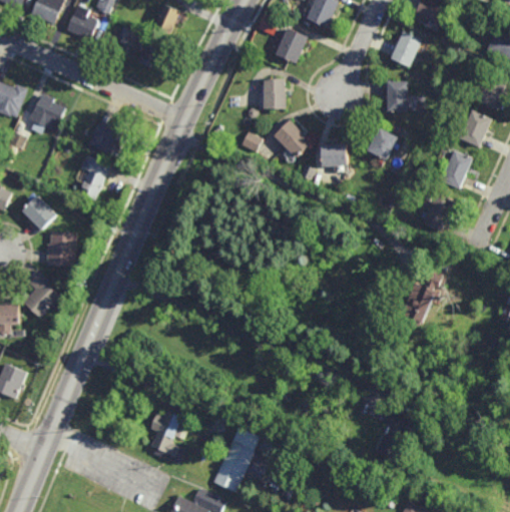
[(23,0),(19,11),(0,1),(0,0),(23,0)]
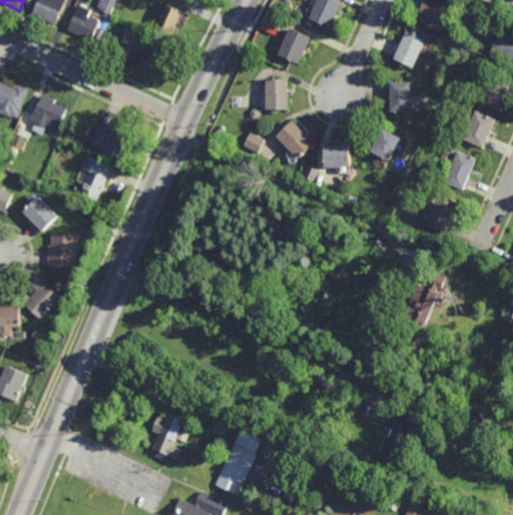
[(62,0),(66,1),(55,26),(31,16),(38,0),(62,0)]
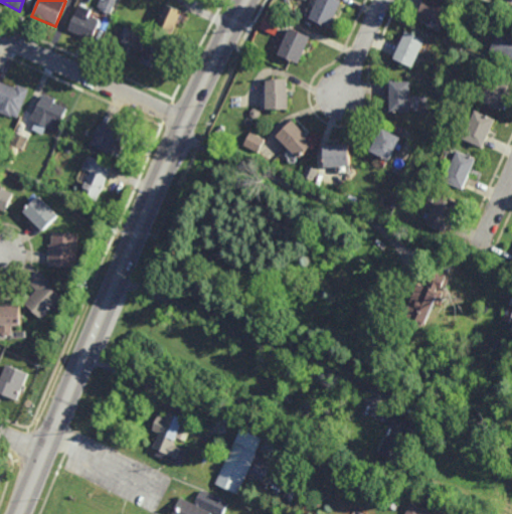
[(112,0),(112,2),(113,3),(108,17),(99,13),(100,11),(95,9),(98,0),(112,0)]
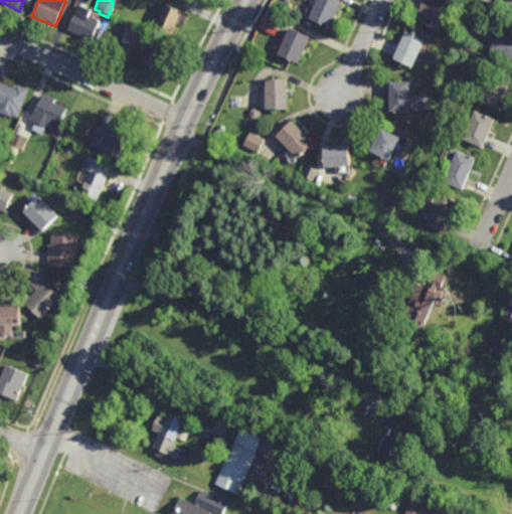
[(331,0),(341,4),(329,31),(309,22),(317,0),(331,0)]
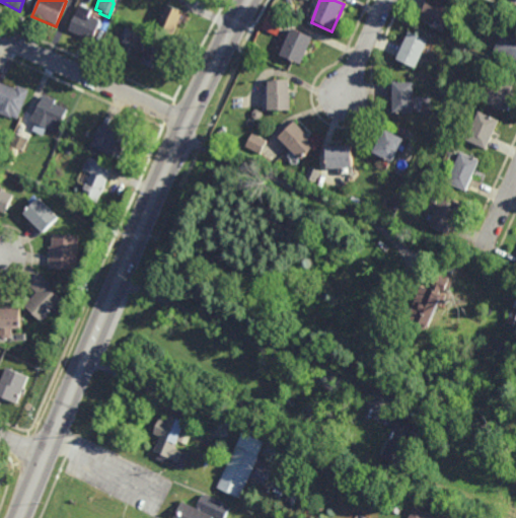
[(449,27),(443,24),(442,27),(422,18),(429,0),(432,0),(456,10),(449,27)]
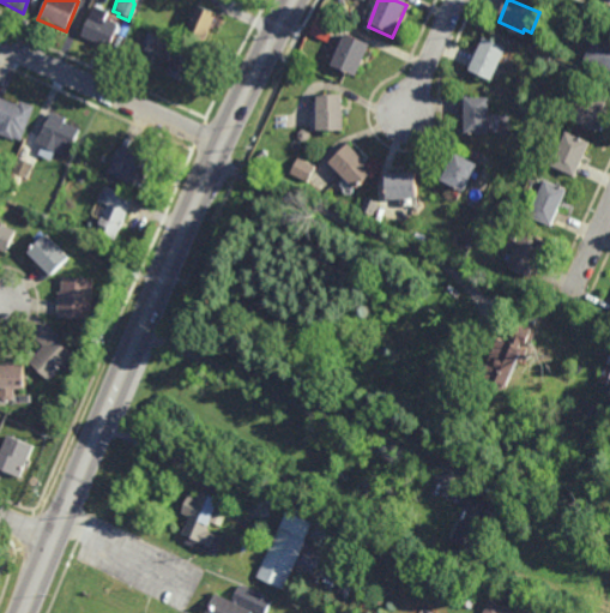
[(109,26),(110,25),(115,26),(107,47),(101,44),(98,48),(92,44),(94,42),(79,36),(91,8),(104,14),(101,23),(109,26)]
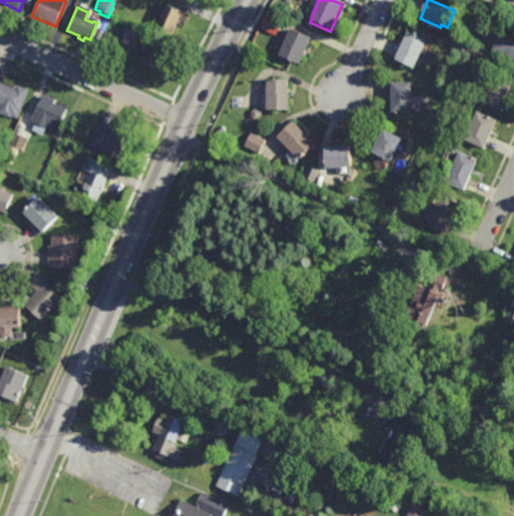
[(169,39),(153,32),(160,19),(158,18),(159,15),(161,16),(165,8),(180,14),(169,39)]
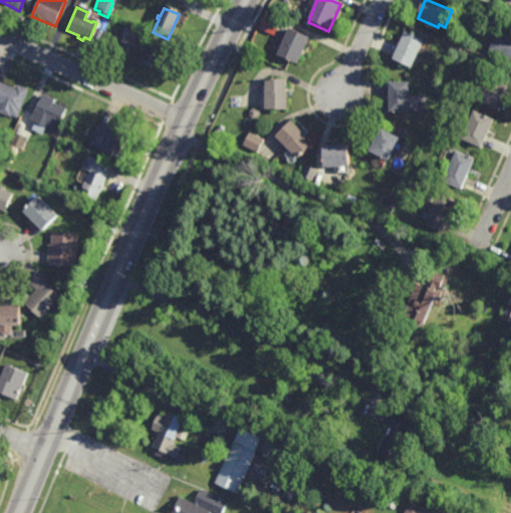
[(131,48),(114,41),(120,29),(136,36),(131,48)]
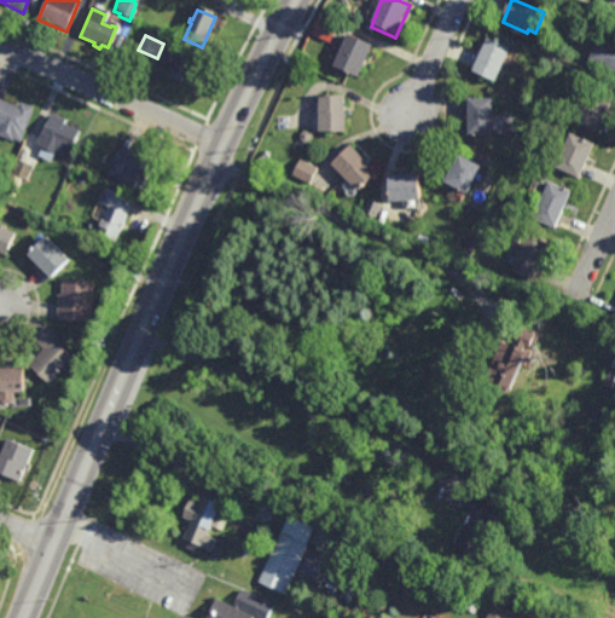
[(358,75),(350,73),(347,71),(348,70),(334,63),(346,36),(370,47),(358,75)]
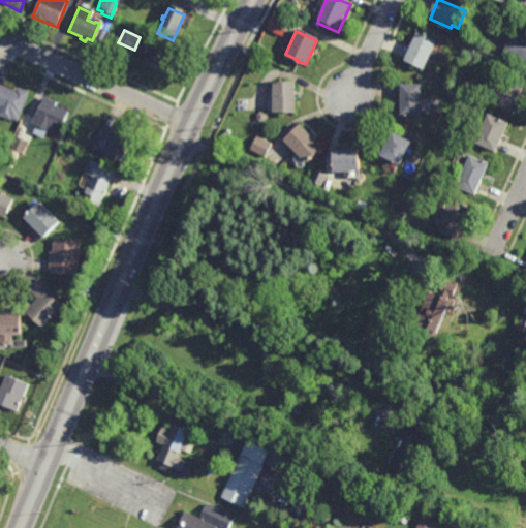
[(424,67),(404,59),(415,31),(435,39),(424,67)]
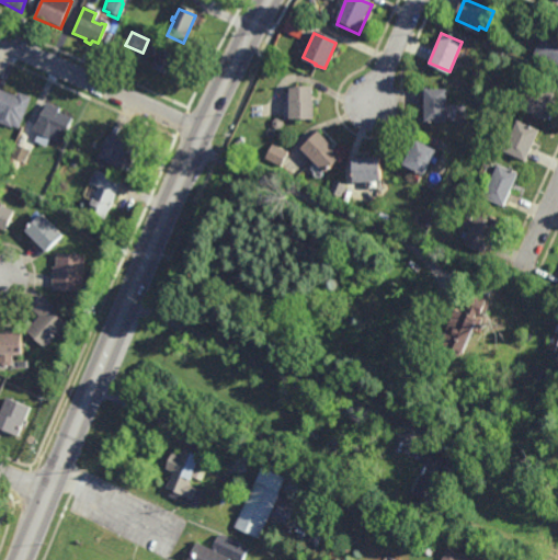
[(557,64),(534,54),(543,33),(557,38),(557,64)]
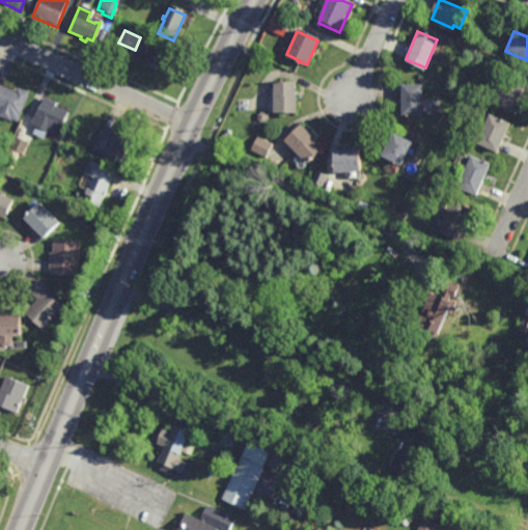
[(161,72),(142,63),(151,40),(170,48),(161,72)]
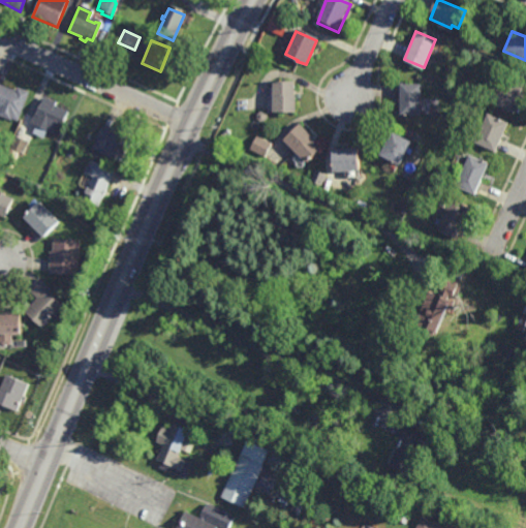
[(503,75),(504,73),(518,81),(519,80),(521,81),(520,82),(524,83),(518,96),(520,97),(513,113),(492,103),(497,91),(488,87),(495,71),(503,75)]
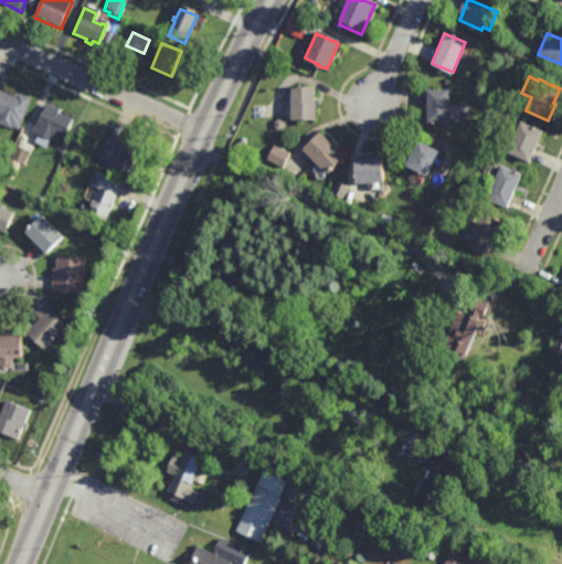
[(314,102),(315,102),(315,119),(290,119),(290,86),(294,86),(294,84),(299,84),(299,85),(314,85),(314,102)]
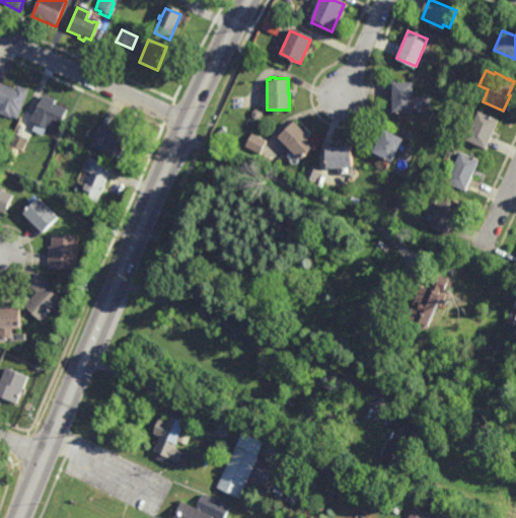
[(0,82),(15,88),(16,85),(27,89),(16,120),(11,118),(10,119),(0,114),(0,82)]
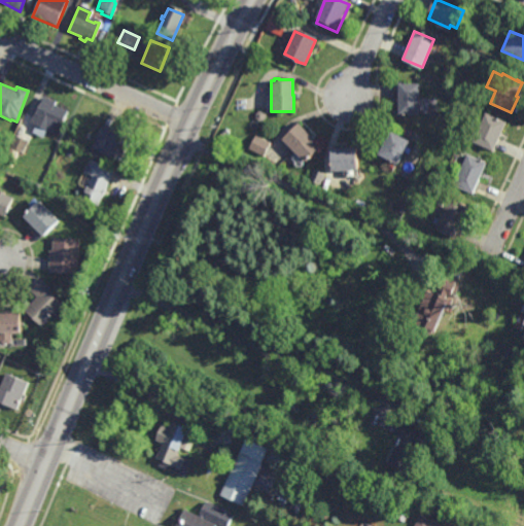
[(417,114),(406,114),(406,116),(403,116),(403,114),(398,114),(398,83),(418,83),(417,114)]
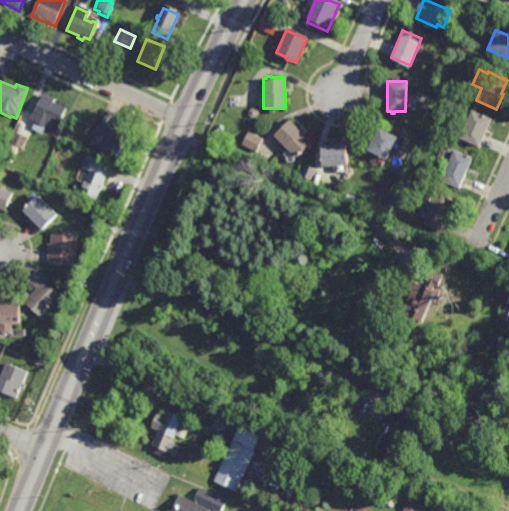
[(438,95),(431,93),(433,87),(440,90),(438,95)]
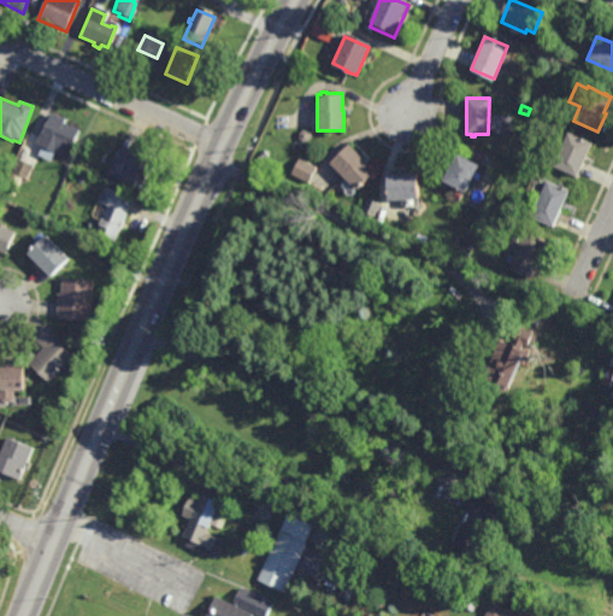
[(66,157),(56,152),(54,153),(35,145),(39,135),(41,135),(52,112),(66,118),(64,123),(78,130),(66,157)]
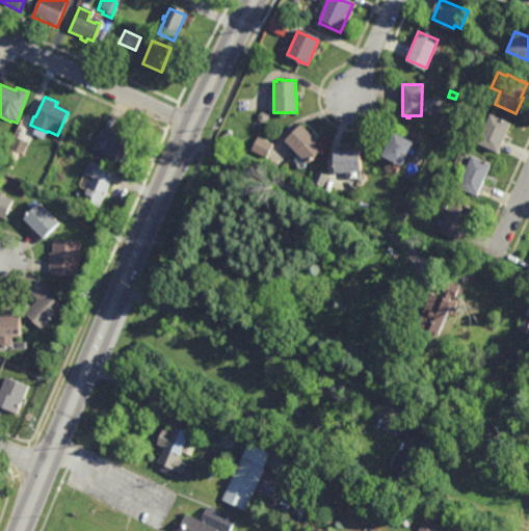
[(498,153),(477,144),(490,114),(510,124),(498,153)]
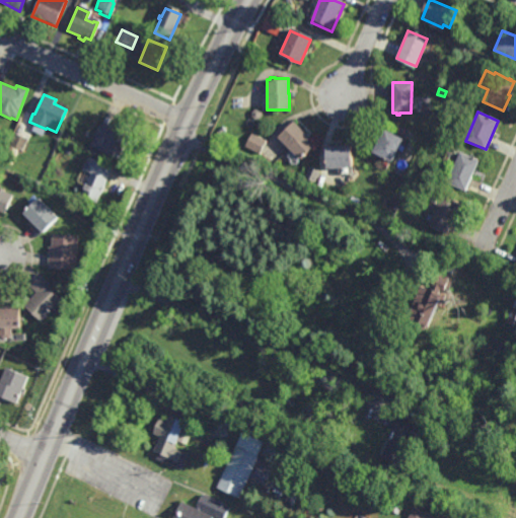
[(299,159),(277,137),(293,121),(305,132),(304,134),(314,145),(299,159)]
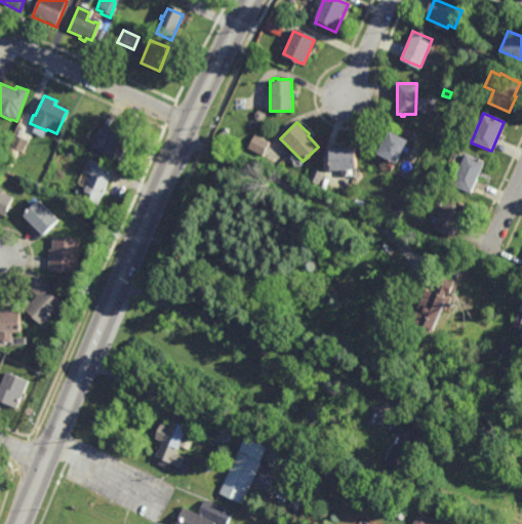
[(111,130),(112,127),(116,129),(115,131),(128,137),(125,146),(126,147),(124,152),(122,151),(119,160),(90,148),(99,125),(111,130)]
